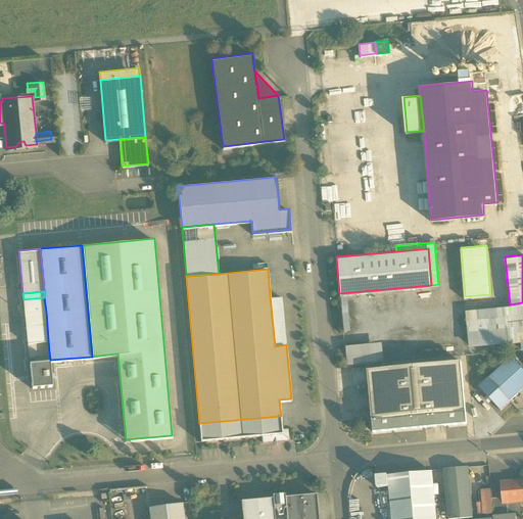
[(282,295),(270,296),(275,346),(286,344),(282,295)]
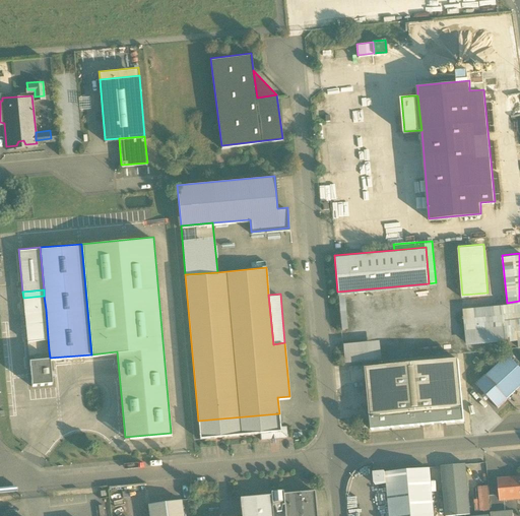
[(338,295),(341,327),(347,327),(344,294),(338,295)]
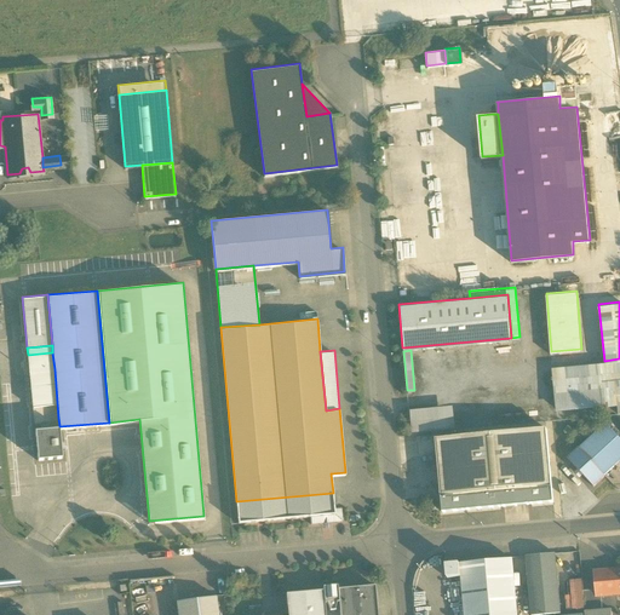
[(55,369),(52,352),(28,355),(29,371),(30,371),(55,369)]
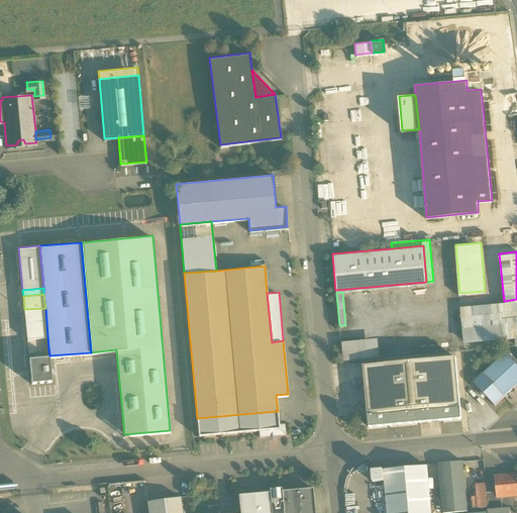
[(463,341),(505,337),(502,305),(516,303),(516,299),(504,301),(460,305),(463,341)]
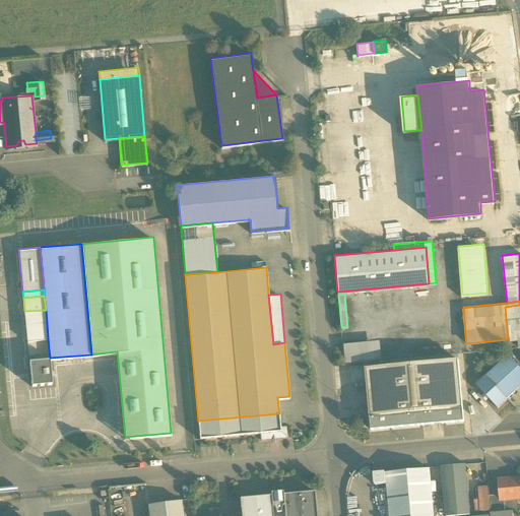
[(519,305),(505,307),(508,339),(517,338),(519,337),(519,305)]
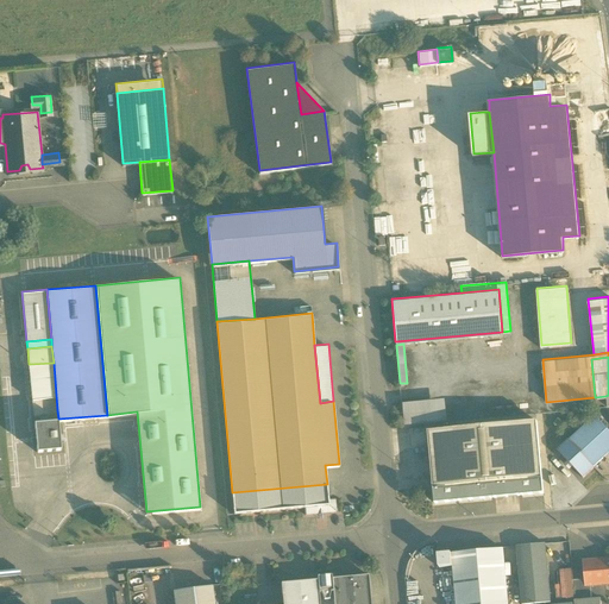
[(30,364),(32,397),(56,395),(54,363),(30,364)]
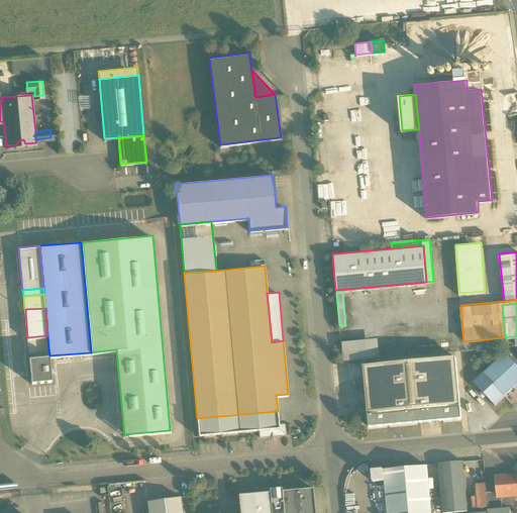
[(48,348),(47,335),(27,337),(28,350),(33,350),(48,348)]
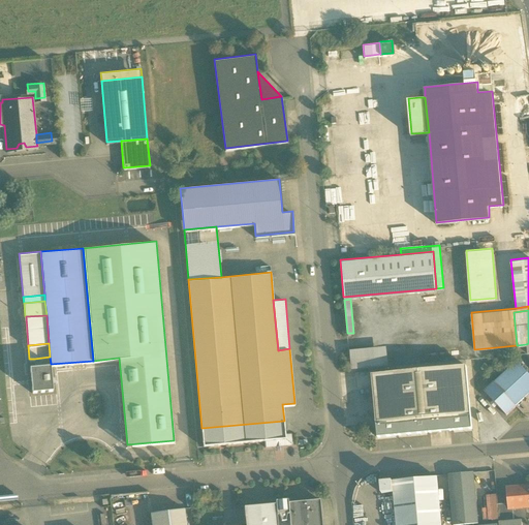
[(349,347),(350,367),(387,364),(385,344),(349,347)]
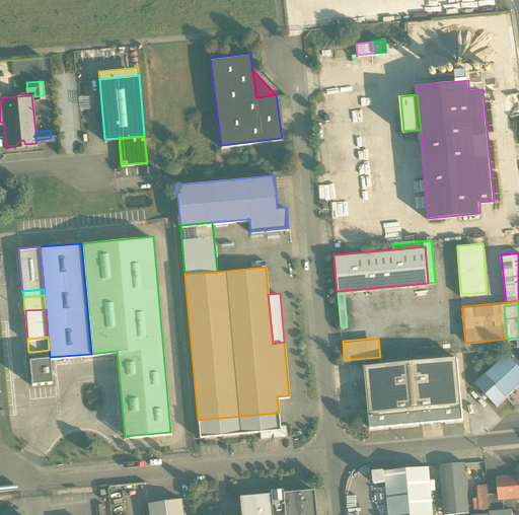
[(518,364),(507,351),(485,372),(506,394),(518,382),(518,364)]
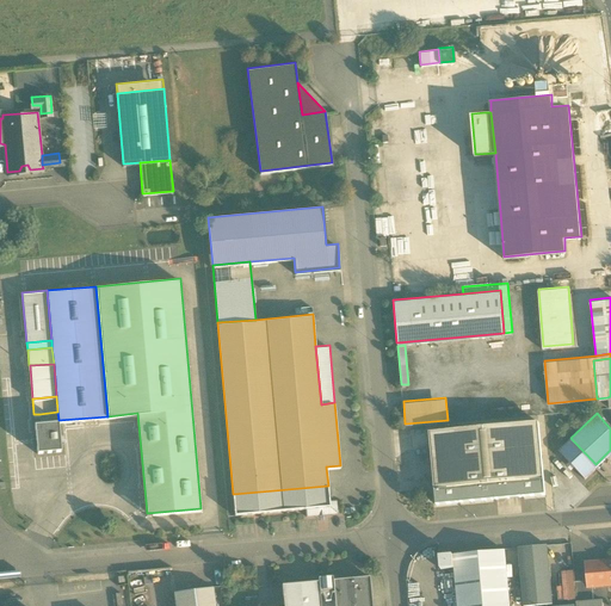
[(430,430),(434,487),(544,476),(538,419),(430,430)]
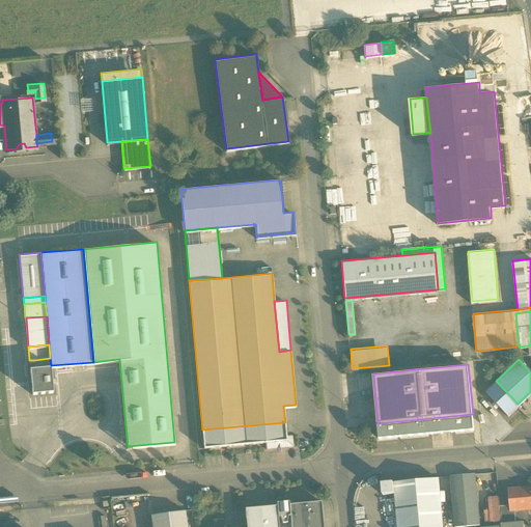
[(51,365),(35,366),(30,367),(32,392),(54,390),(51,365)]
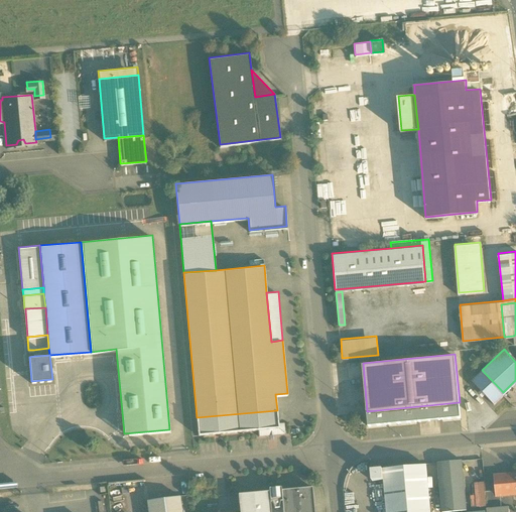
[(503,393),(503,392),(482,370),(481,370),(472,378),(494,402),(503,393)]
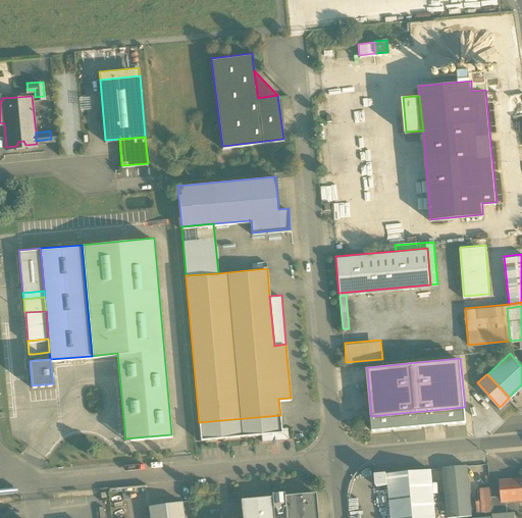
[(466,420),(465,407),(371,416),(372,428),(466,420)]
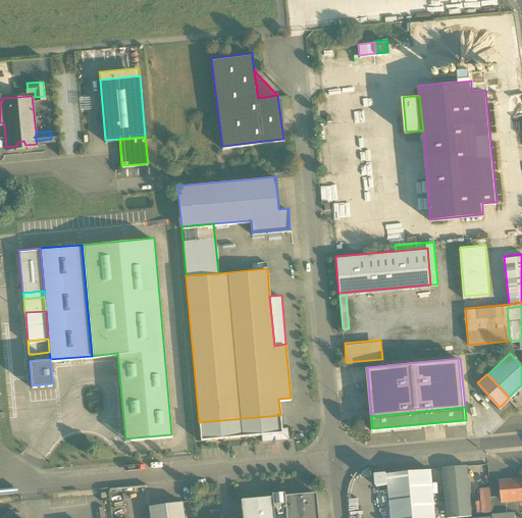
[(281,425),(280,415),(199,422),(201,438),(261,432),(281,430),(281,425)]
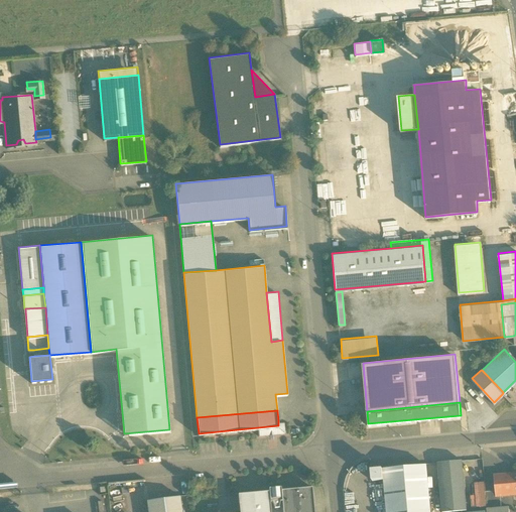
[(284,420),(278,420),(278,425),(258,427),(258,433),(285,431),(284,420)]
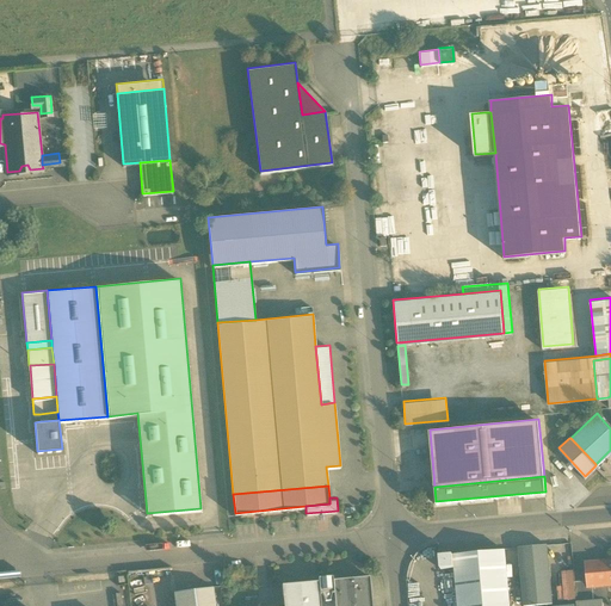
[(518,544),(524,604),(553,601),(547,542),(518,544)]
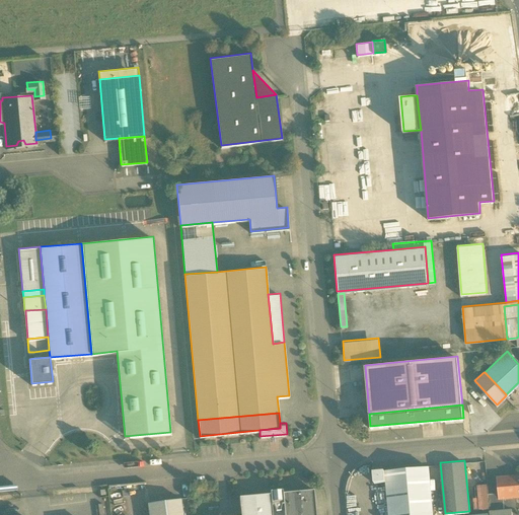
[(388,514),(432,514),(428,464),(373,469),(374,481),(386,480),(388,514)]
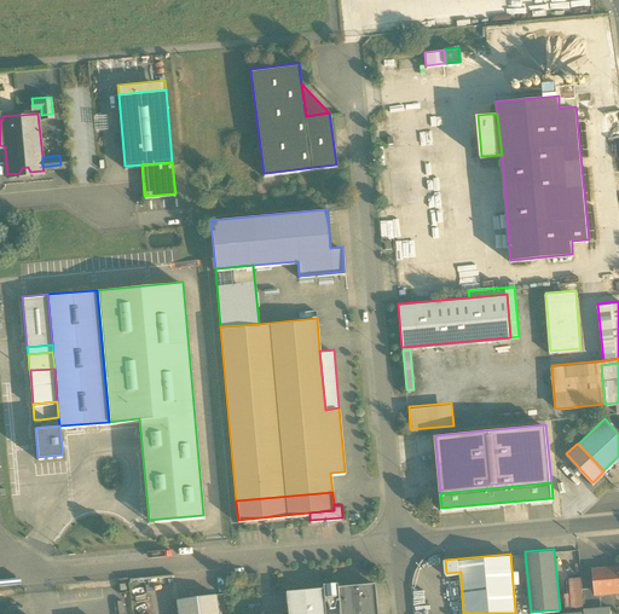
[(594,567),(595,591),(615,589),(613,566),(594,567)]
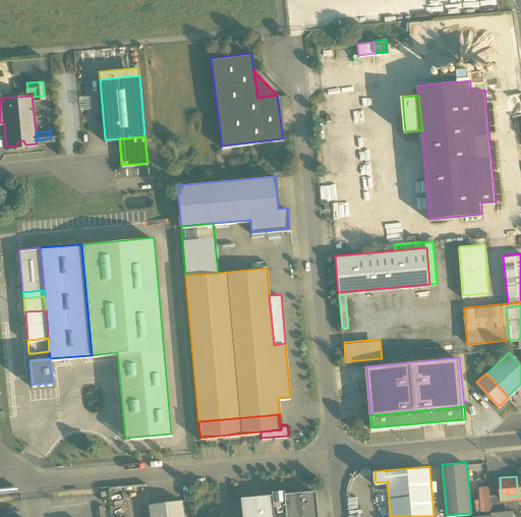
[(474,498),(476,510),(493,507),(488,482),(478,484),(480,497),(474,498)]
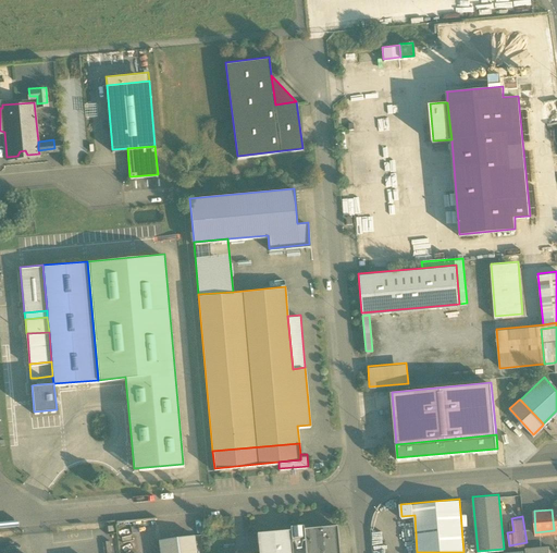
[(338,552),(336,524),(304,526),(305,538),(306,552),(338,552)]
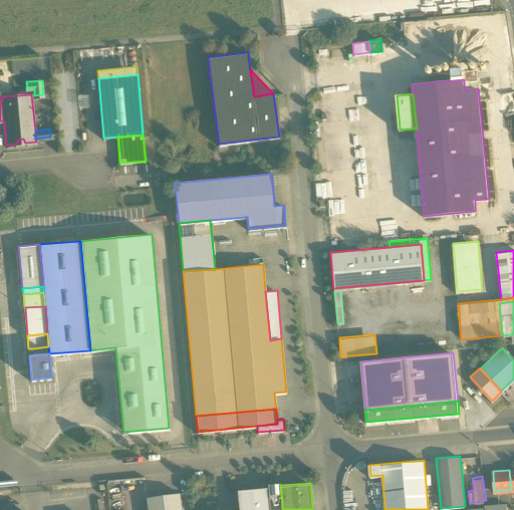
[(238,509),(269,509),(269,497),(271,497),(274,503),(277,503),(279,496),(281,496),(280,485),(268,487),(237,489),(239,509),(238,509)]
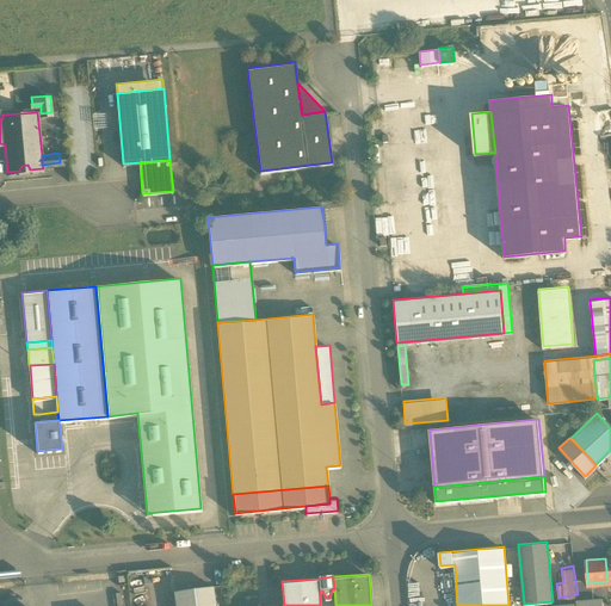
[(215,605),(213,583),(198,586),(174,589),(176,605),(215,605)]
